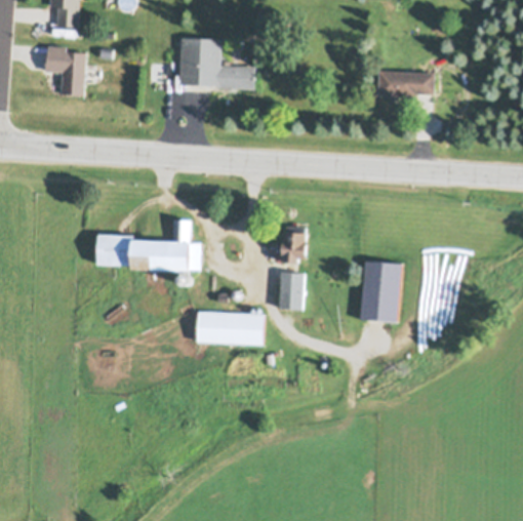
[(79,0),(77,29),(56,27),(57,9),(49,8),(49,0),(79,0)]
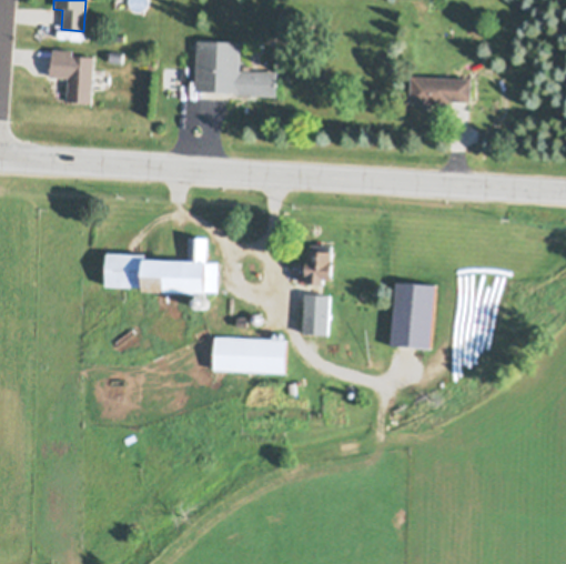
[(194,92),(196,42),(240,43),(239,72),(276,73),(275,98),(251,98),(235,96),(235,94),(208,93),(208,98),(202,98),(202,93),(194,92)]
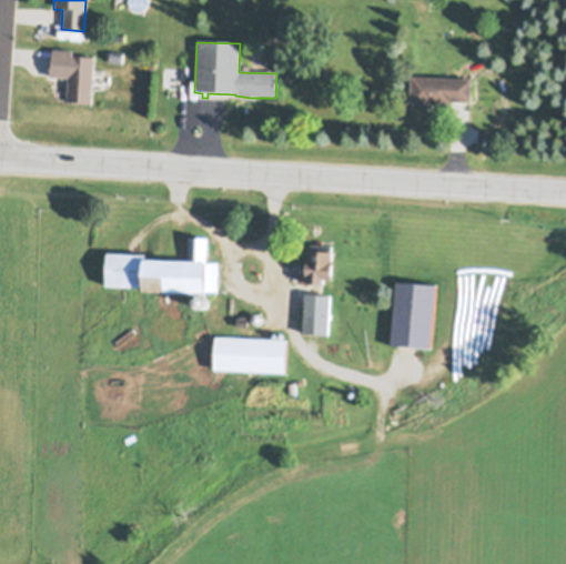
[(92,58),(90,104),(67,103),(68,83),(67,83),(67,79),(49,79),(50,63),(51,63),(52,51),(71,52),(71,57),(92,58)]
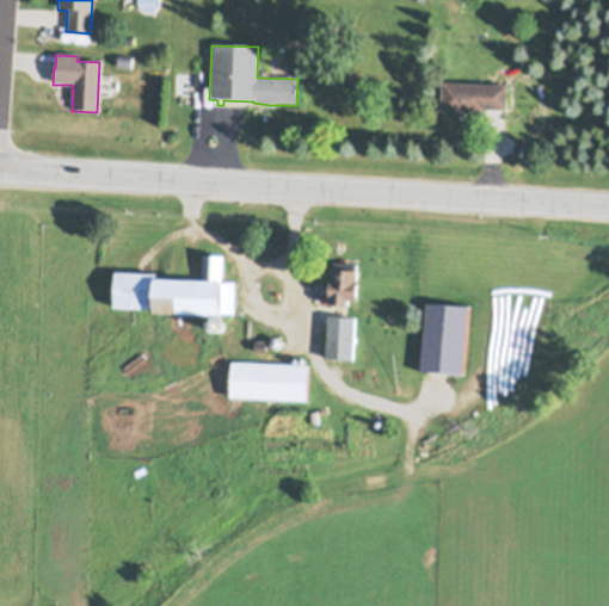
[(118,57),(131,60),(130,70),(117,69),(118,57)]
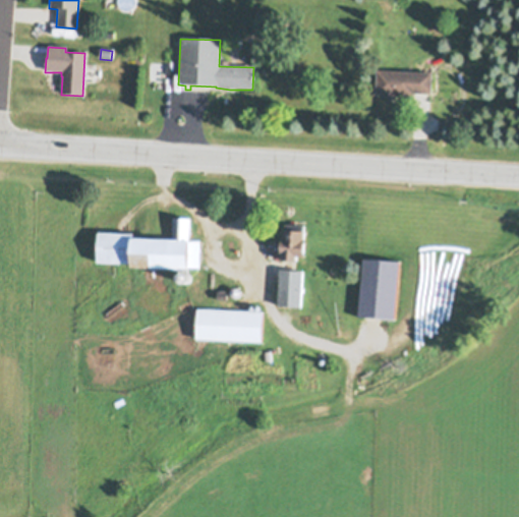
[(376,71),(431,73),(430,95),(413,94),(413,98),(375,97),(376,71)]
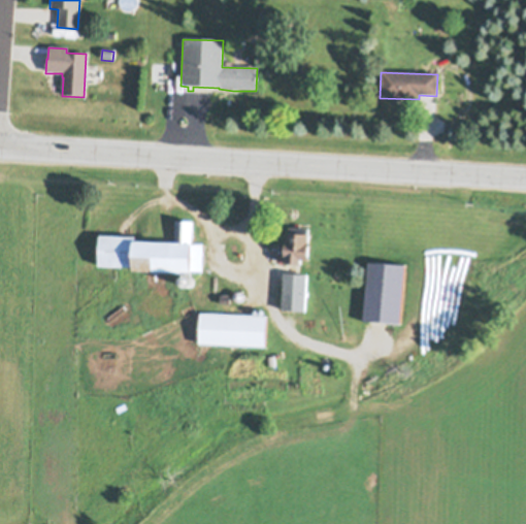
[(99,236),(134,237),(134,241),(174,242),(175,221),(192,222),(191,246),(202,246),(201,272),(132,270),(132,267),(98,266),(99,236)]
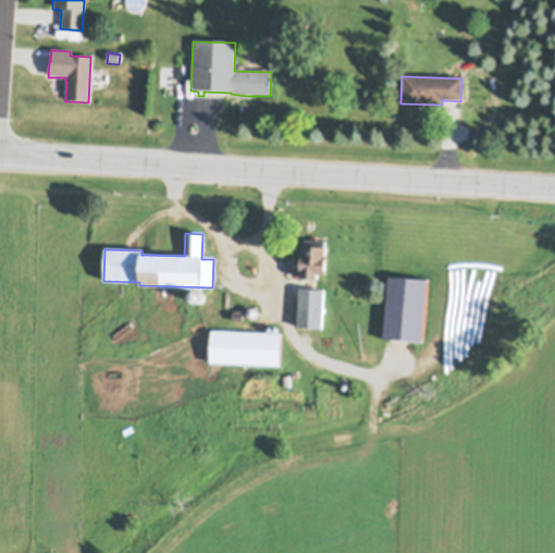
[(304,241),(324,242),(324,247),(325,247),(325,256),(327,256),(325,274),(317,274),(317,280),(300,279),(297,278),(297,269),(300,269),(300,255),(303,255),(303,246),(304,246),(304,241)]
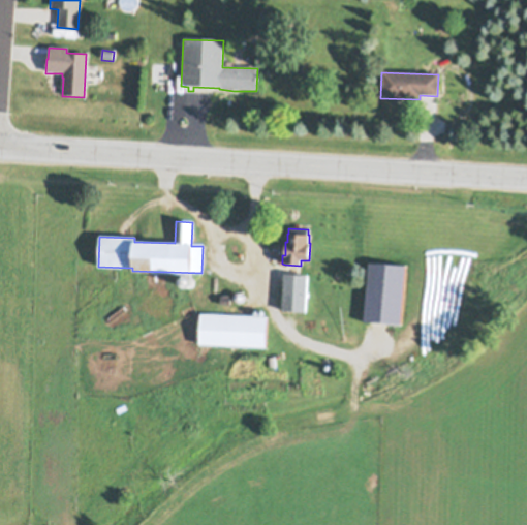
[(366,265),(405,267),(402,326),(364,323),(366,265)]
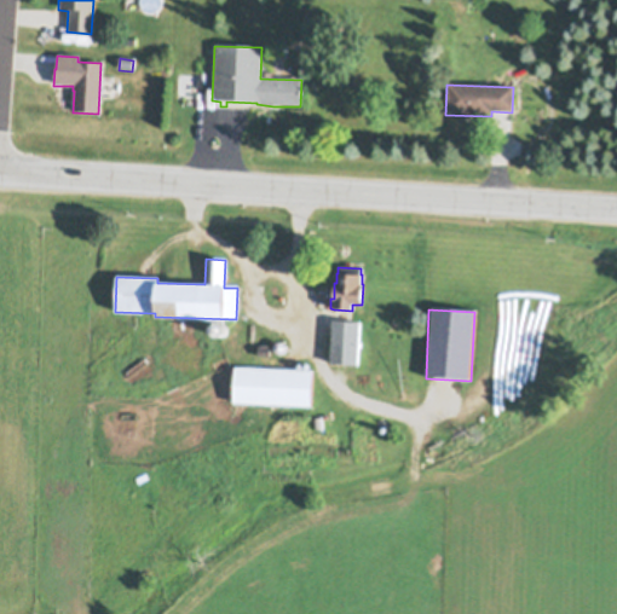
[(333,322),(346,322),(346,329),(349,329),(347,335),(346,334),(346,337),(332,336),(333,322)]
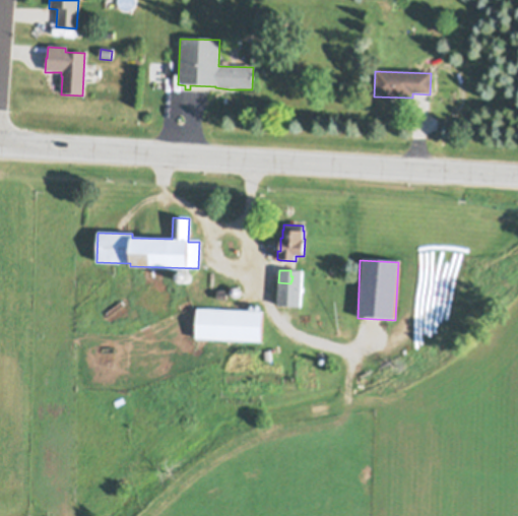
[(183,284),(181,284),(180,282),(179,281),(179,280),(179,279),(179,277),(180,276),(181,275),(183,274),(184,274),(185,274),(187,274),(188,275),(189,276),(190,278),(190,279),(189,281),(189,282),(188,284),(187,284),(185,285),(184,285),(183,284)]
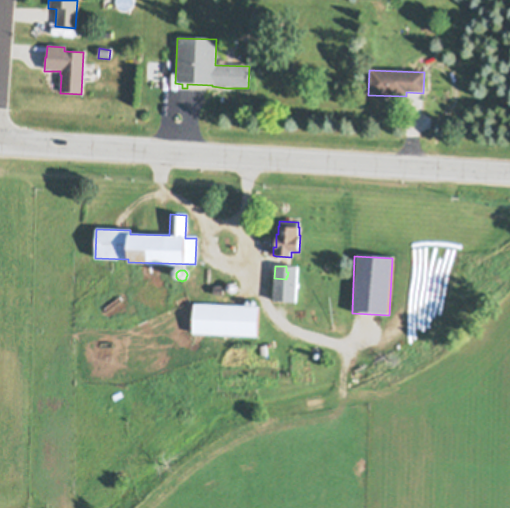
[(274,284),(301,285),(300,299),(273,299),(274,284)]
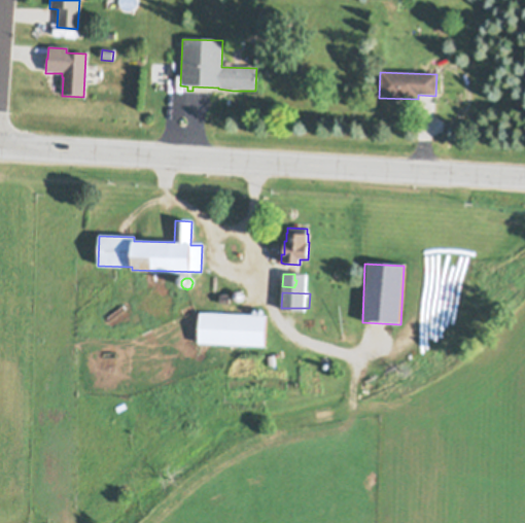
[(234,303),(233,302),(233,301),(232,300),(232,299),(232,298),(233,295),(234,294),(235,294),(237,293),(238,293),(239,293),(240,294),(242,297),(242,298),(242,299),(242,301),(241,302),(240,303),(239,304),(238,304),(237,304),(236,304),(234,303)]
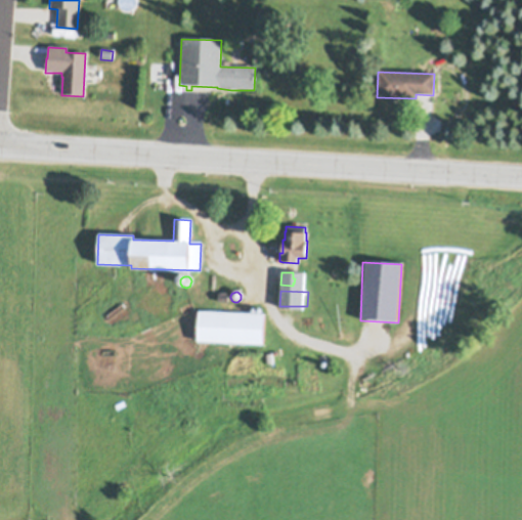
[(198,312),(263,314),(262,345),(197,342),(198,312)]
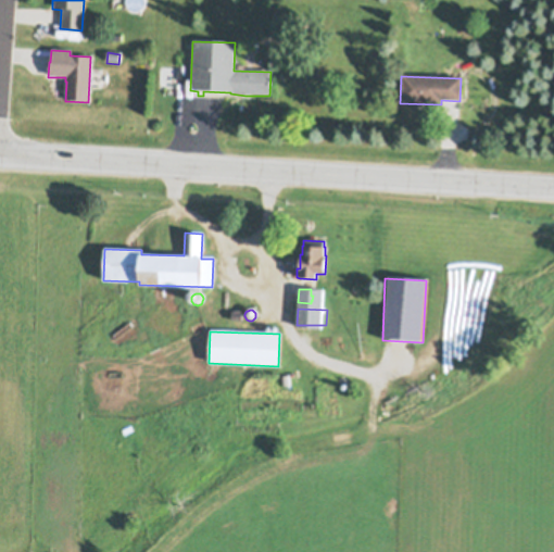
[(341,389),(340,388),(339,387),(339,385),(339,384),(339,383),(340,381),(341,380),(342,380),(344,379),(345,380),(347,380),(348,381),(349,383),(349,384),(349,385),(349,386),(349,387),(348,389),(347,389),(345,390),(344,390),(342,390),(341,389)]
